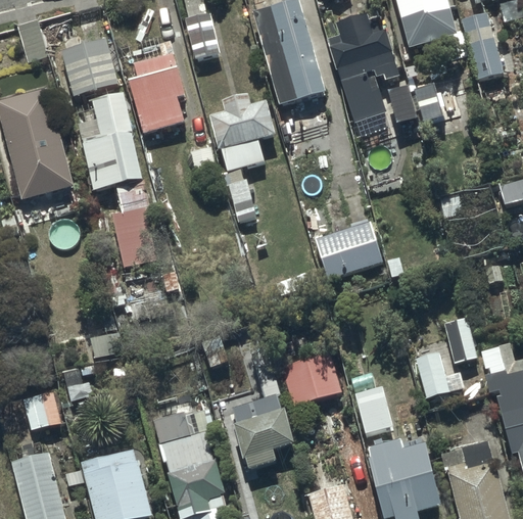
[(290,0),(252,11),(279,105),(294,101),(299,120),(329,110),(298,0),(290,0)]
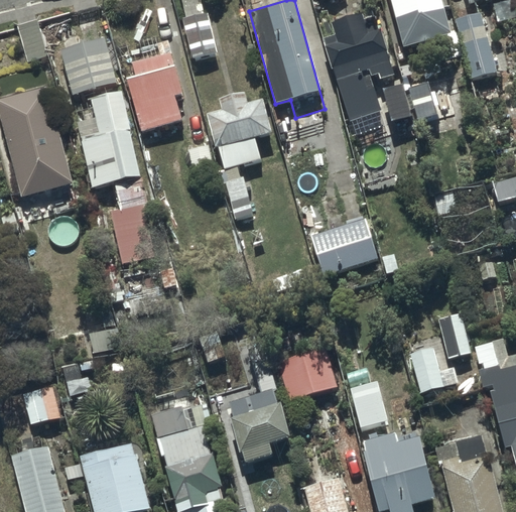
[(387,0),(400,48),(449,35),(440,0),(387,0)]
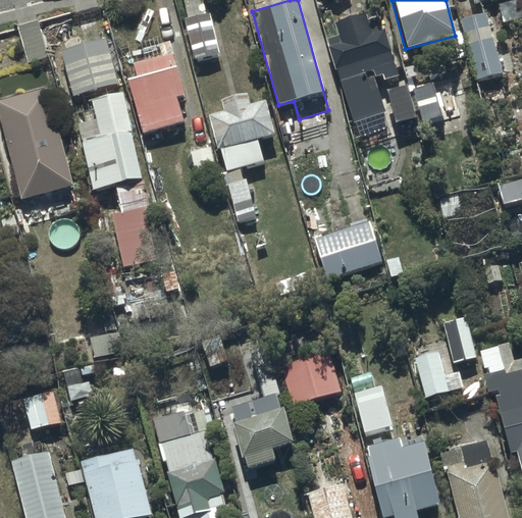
[(487,11),(461,18),(475,79),(502,72),(487,11)]
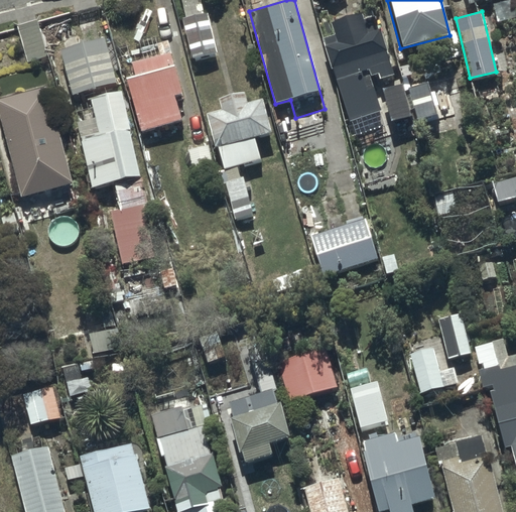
[(208,12),(183,17),(192,57),(217,51),(208,12)]
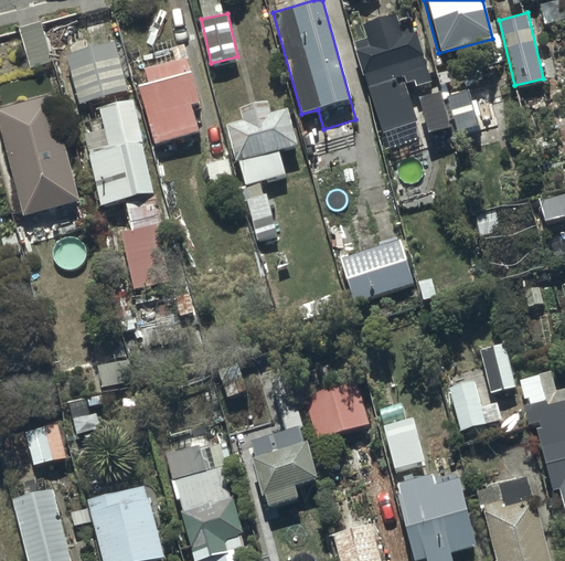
[(366,36),(352,42),(382,133),(416,120),(404,84),(414,81),(416,86),(433,81),(416,32),(402,36),(395,14),(363,25),(366,36)]
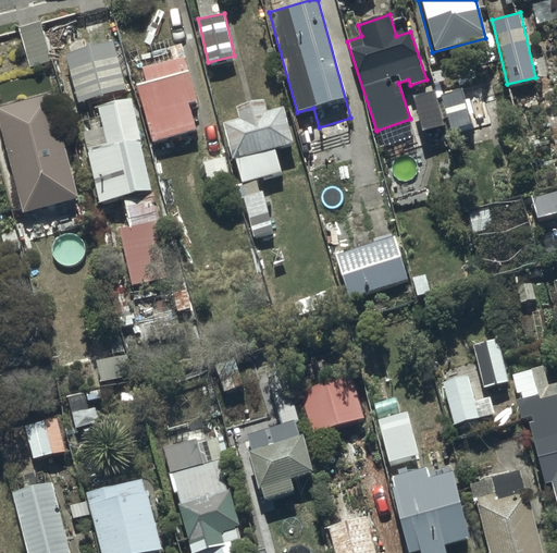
[(38,20),(19,25),(29,64),(50,59),(38,20)]
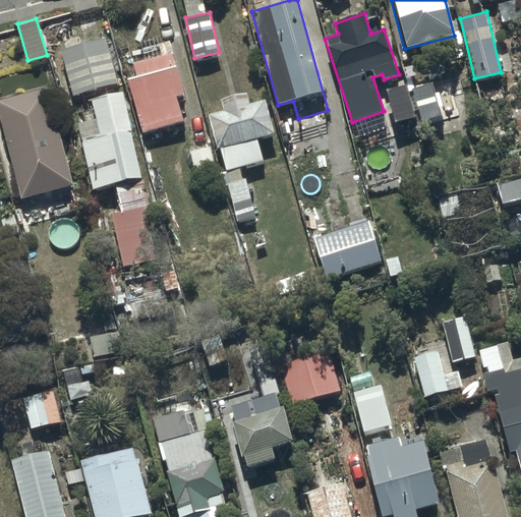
[(105,39),(61,50),(73,95),(116,83),(105,39)]
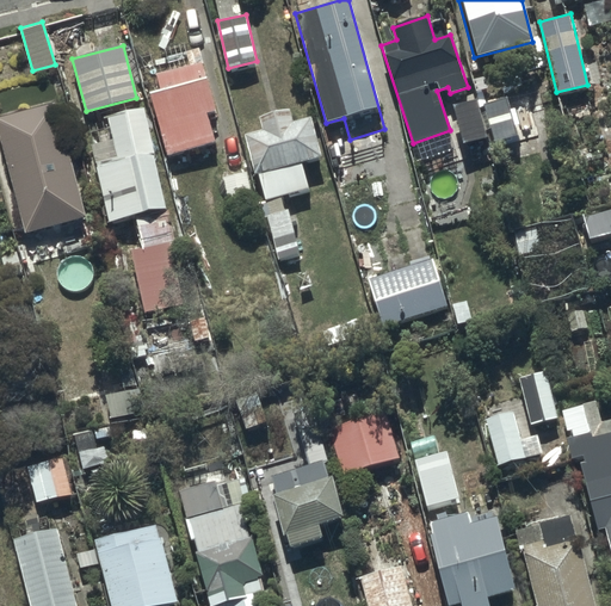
[(216,110),(201,61),(155,75),(160,90),(149,93),(168,155),(215,140),(207,113),(216,110)]
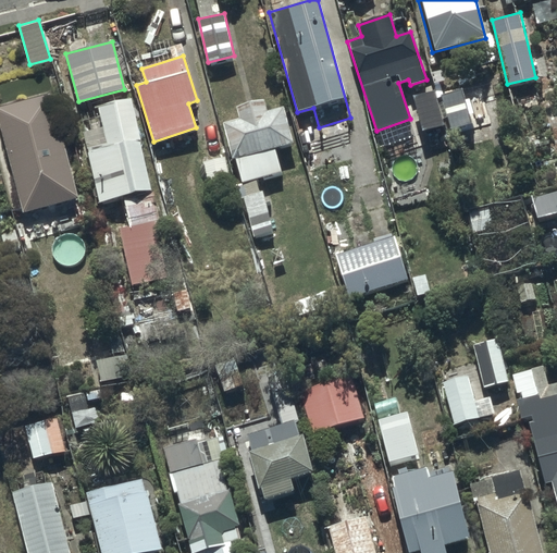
[(490,120),(480,83),(440,94),(450,131),(490,120)]
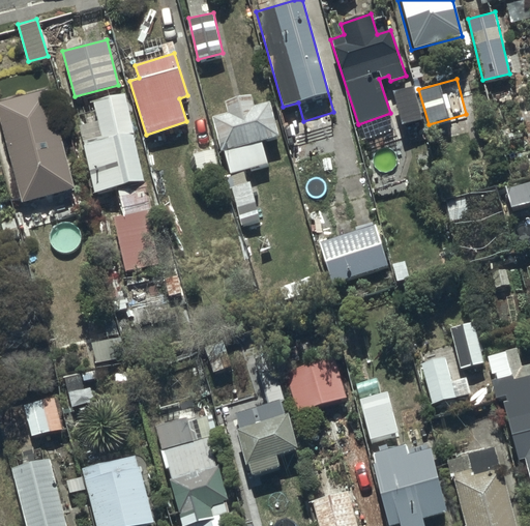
[(47,87),(0,99),(0,117),(23,201),(75,187),(47,87)]
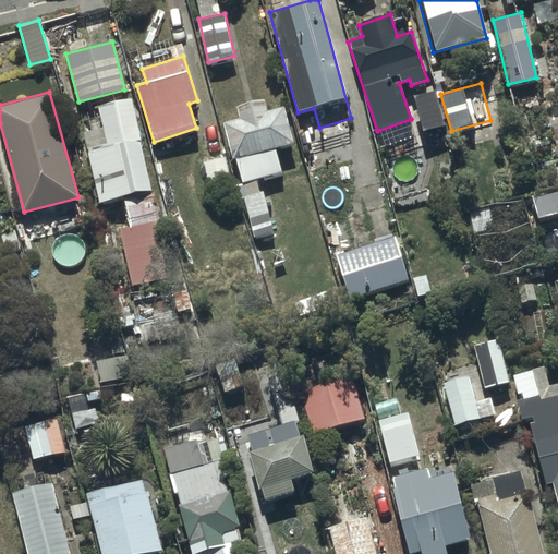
[(263,99),(235,107),(239,118),(222,123),(233,159),(235,159),(242,181),(286,169),(280,148),(294,144),(283,106),(266,110),(263,99)]
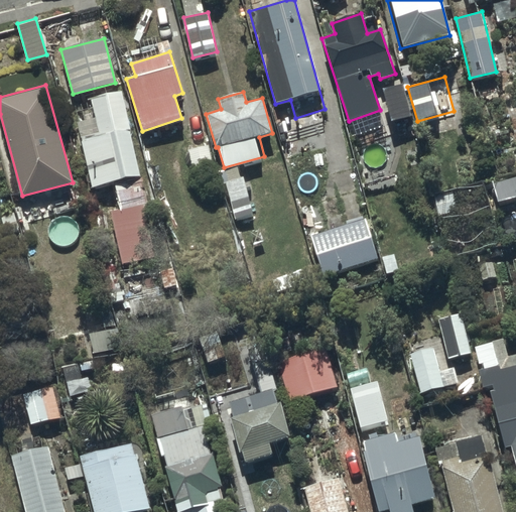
[(140,176),(120,93),(90,100),(99,138),(80,143),(91,188),(140,176)]
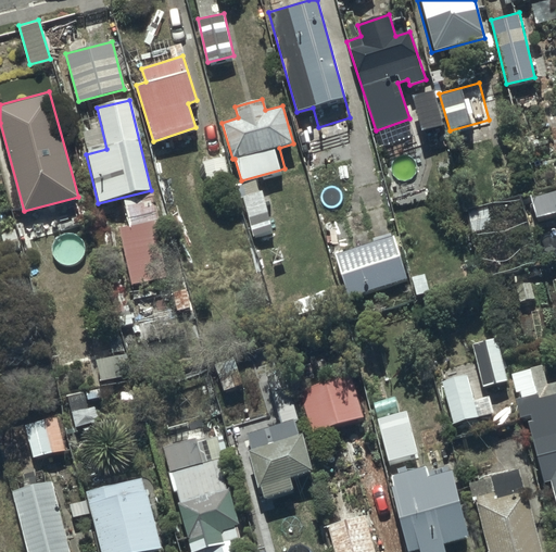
[(226,157),(203,157),(204,183),(227,182),(226,157)]
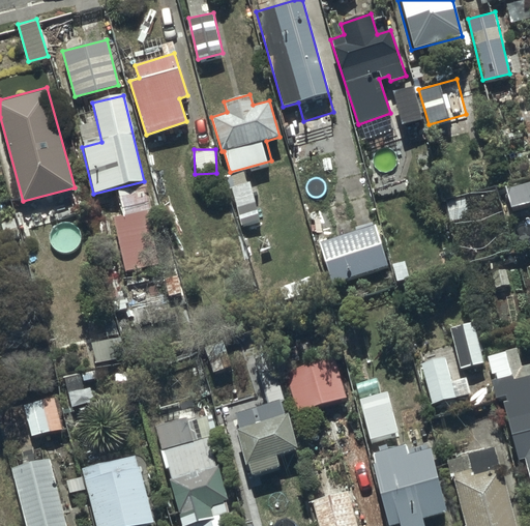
[(529,180),(506,188),(512,208),(529,202),(529,180)]
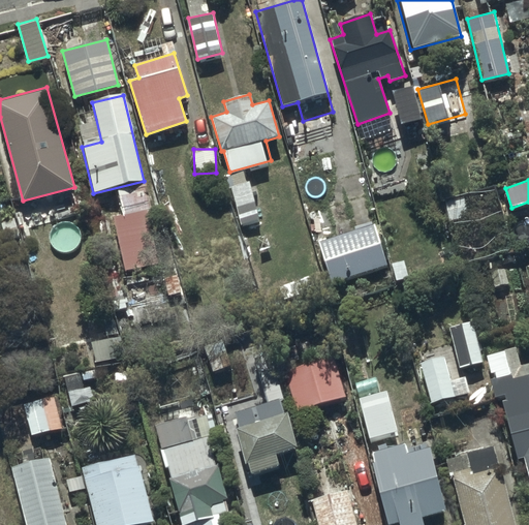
[(251,181),(232,185),(240,222),(259,218),(251,181)]
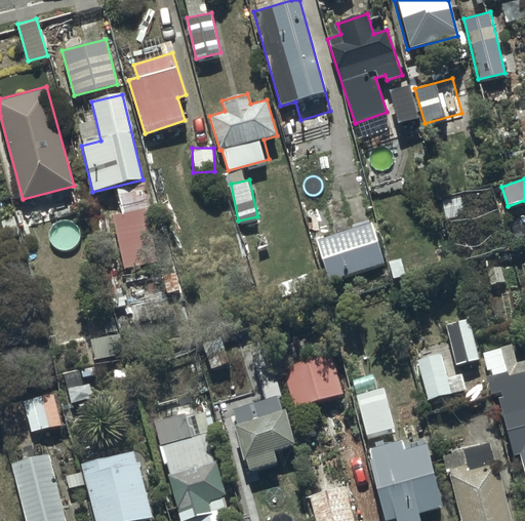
[(489,181),(440,196),(460,265),(510,250),(489,181)]
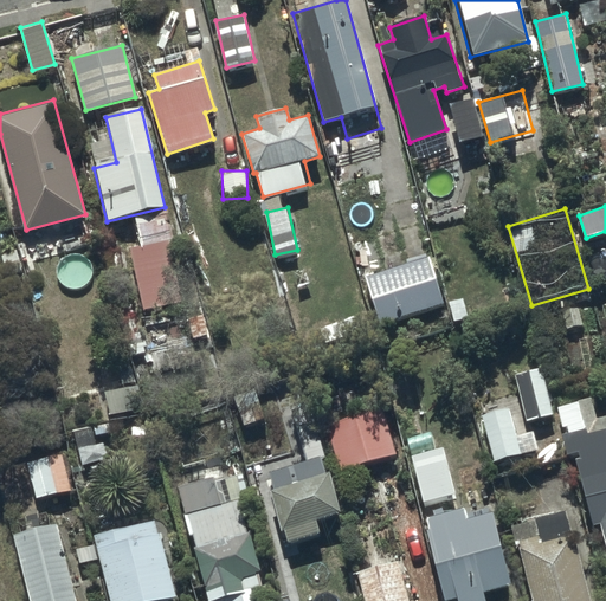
[(171,247),(133,254),(143,308),(181,299),(171,247)]
